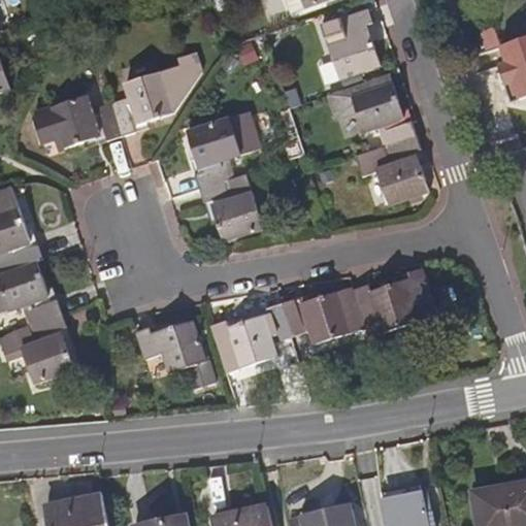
[(303,8),(300,0),(285,0),(289,13),(303,8)]
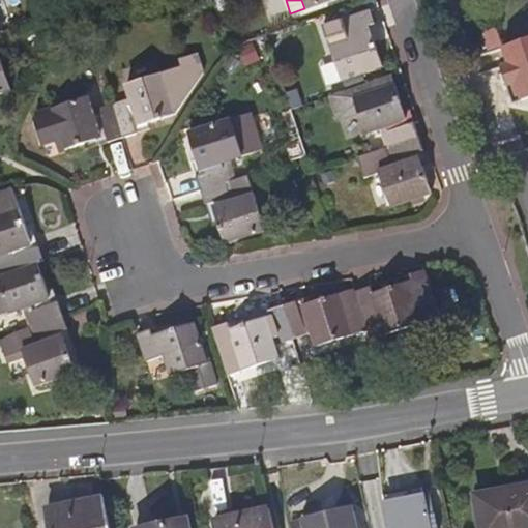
[(301,0),(304,8),(328,0),(301,0)]
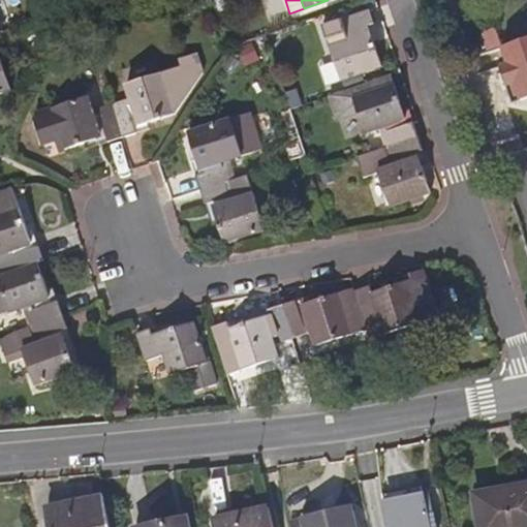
[(339,80),(381,66),(368,25),(372,23),(368,8),(320,24),(339,80)]
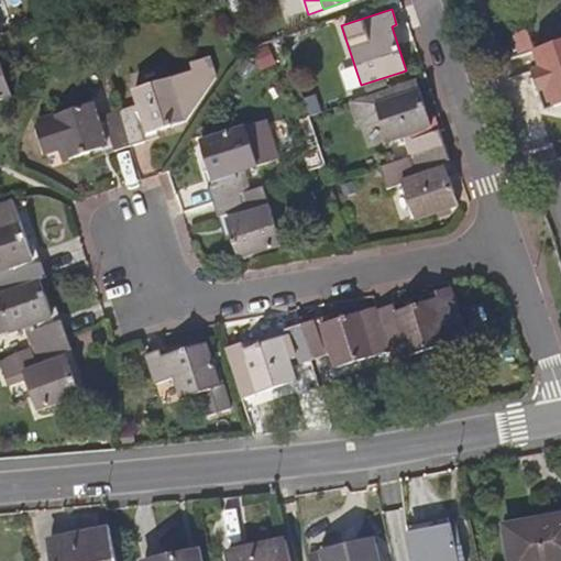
[(118,116),(128,144),(143,141),(141,134),(185,119),(215,74),(209,54),(189,61),(190,68),(131,88),(136,101),(139,109),(118,116)]
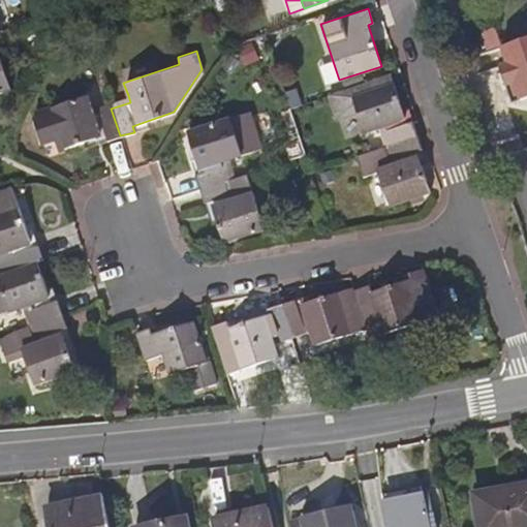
[(0,90),(9,88),(0,60),(0,90)]
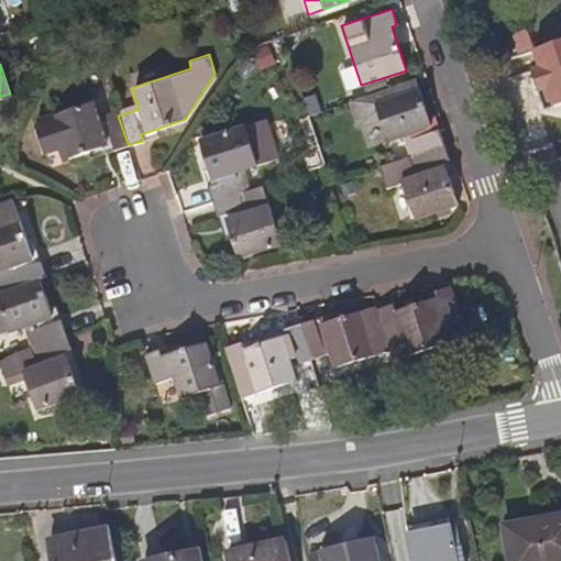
[(526,77),(535,105),(550,99),(541,72),(526,77)]
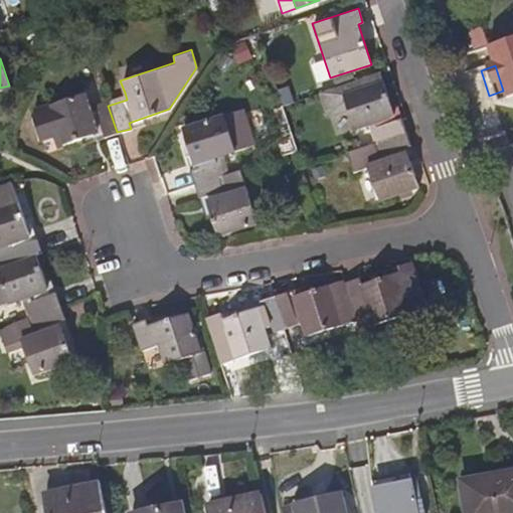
[(378,69),(319,91),(327,113),(345,107),(353,130),(366,125),(373,122),(379,140),(404,132),(399,118),(394,119),(378,69)]
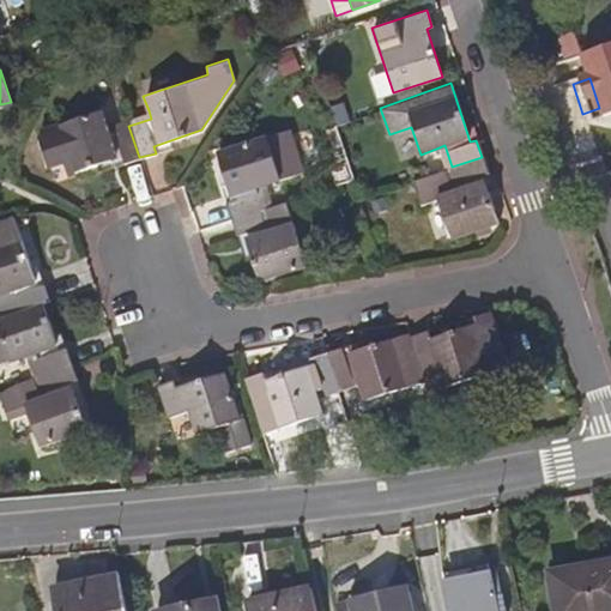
[(139,157),(128,126),(108,133),(106,125),(101,110),(58,125),(61,132),(40,138),(37,139),(44,167),(60,162),(70,158),(73,171),(94,165),(96,171),(139,157)]
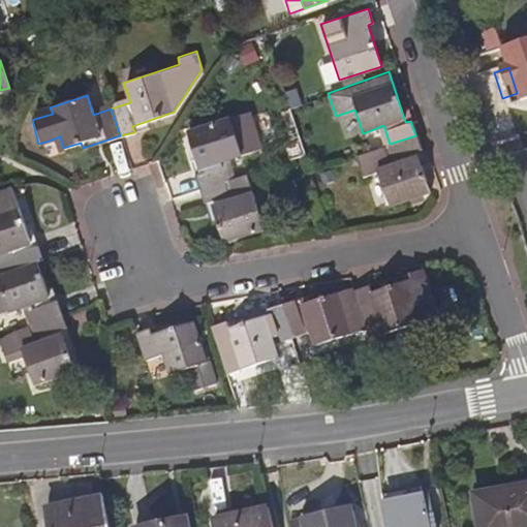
[(109,101),(111,109),(130,102),(128,95),(109,101)]
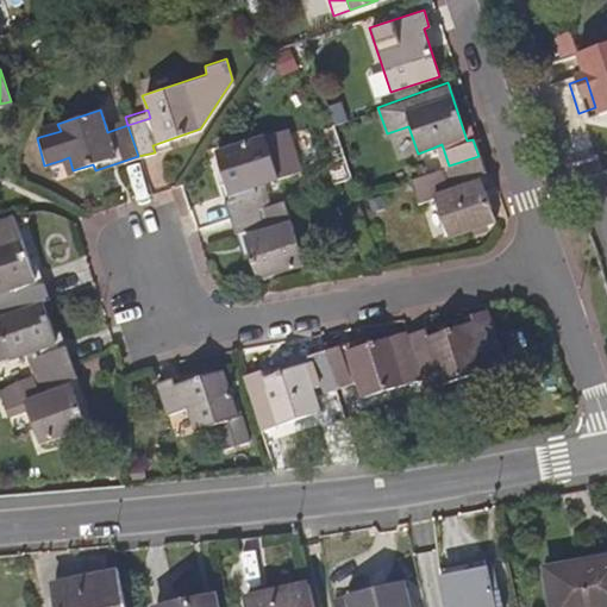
[(127,125),(125,117),(105,124),(107,132),(127,125)]
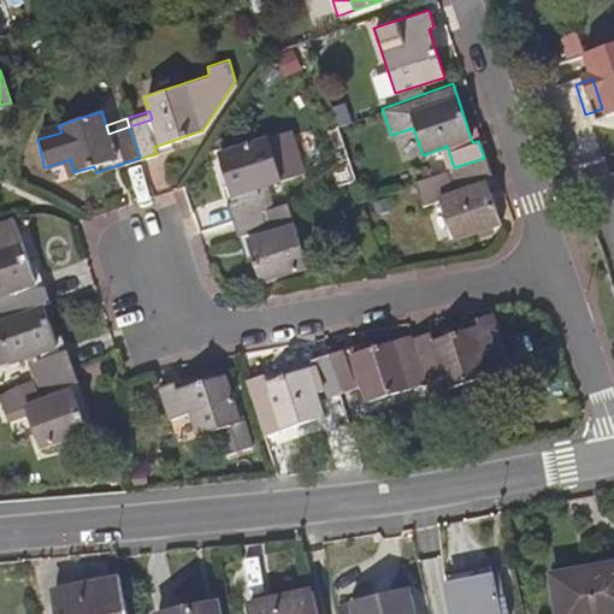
[(39,131),(40,139),(62,133),(58,125),(39,131)]
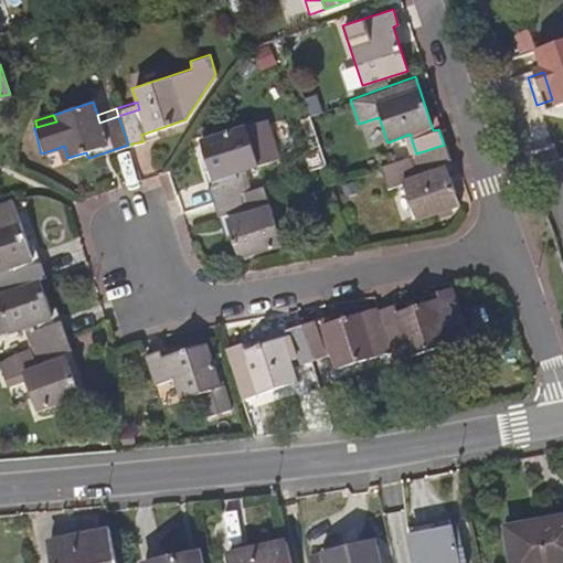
[(213,202),(264,186),(256,163),(278,157),(265,120),(200,141),(214,183),(208,186),(213,202)]
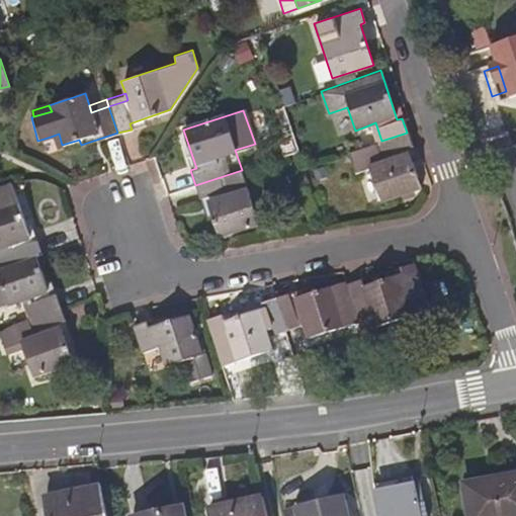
[(374,143),(381,141),(375,122),(368,125),(374,143)]
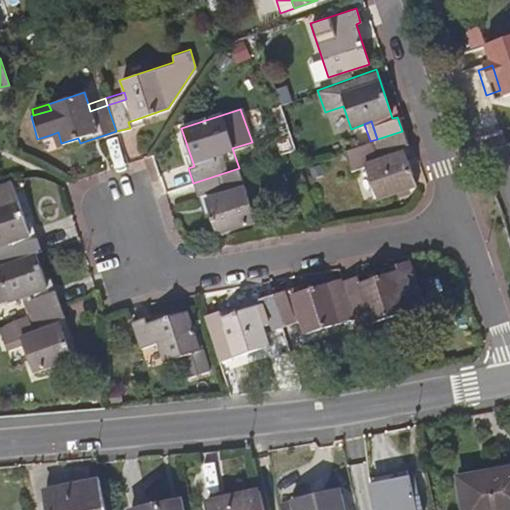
[(370,141),(343,151),(351,171),(364,166),(376,199),(415,186),(402,146),(407,143),(402,131),(377,139),(370,141)]
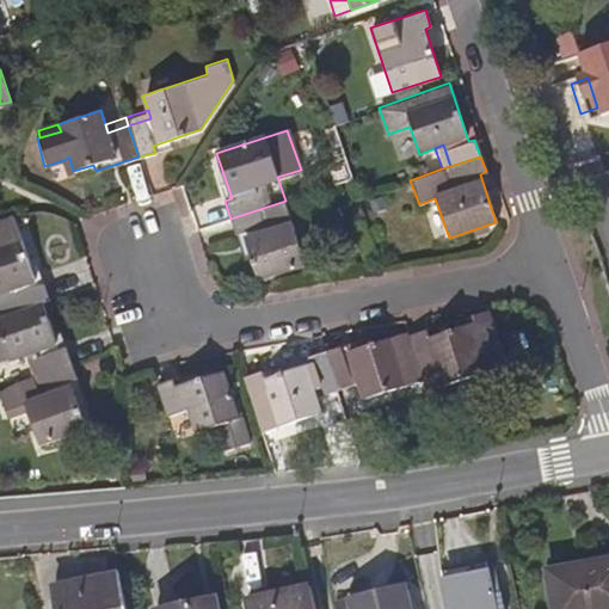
[(63,174),(73,171),(69,158),(60,161),(63,174)]
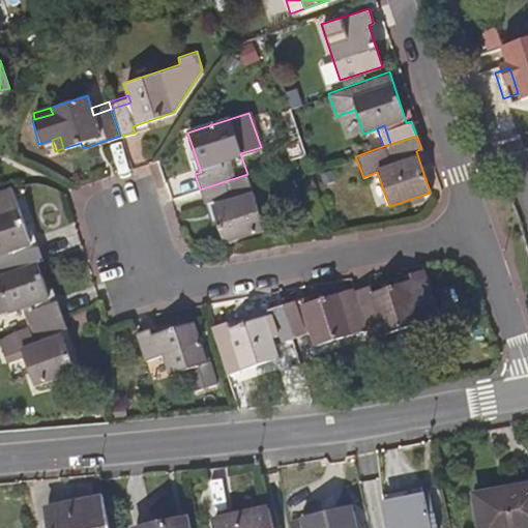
[(247,174),(200,189),(205,204),(210,202),(224,243),(265,230),(247,174)]
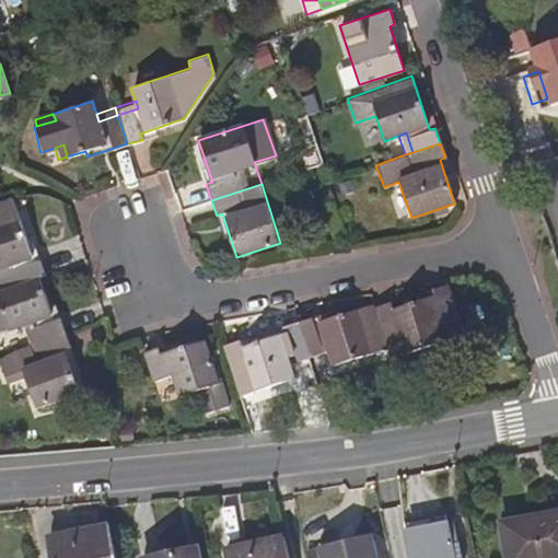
[(0,288),(41,276),(44,275),(39,259),(34,262),(20,217),(12,197),(0,200),(0,288)]
